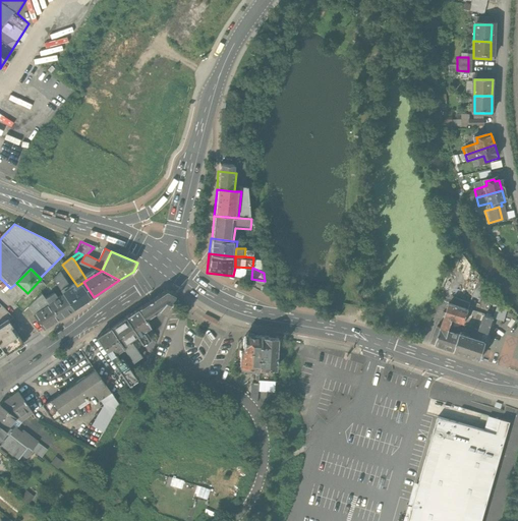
[(63,295),(71,290),(61,274),(54,282),(63,295)]
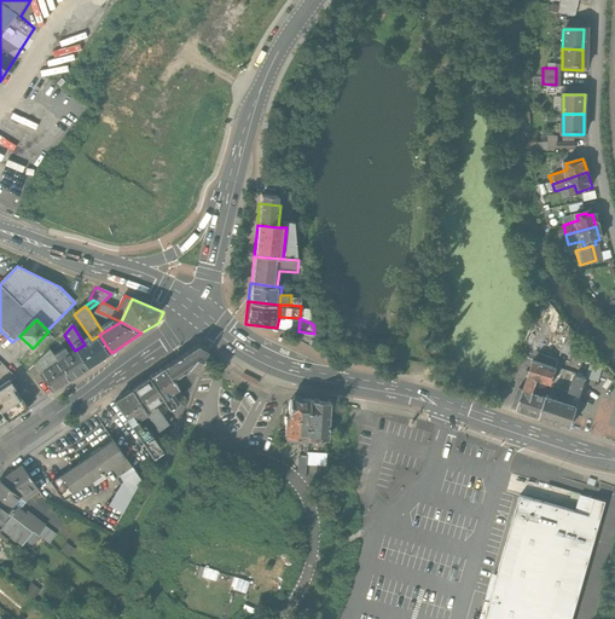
[(547,331),(539,357),(552,362),(561,336),(547,331)]
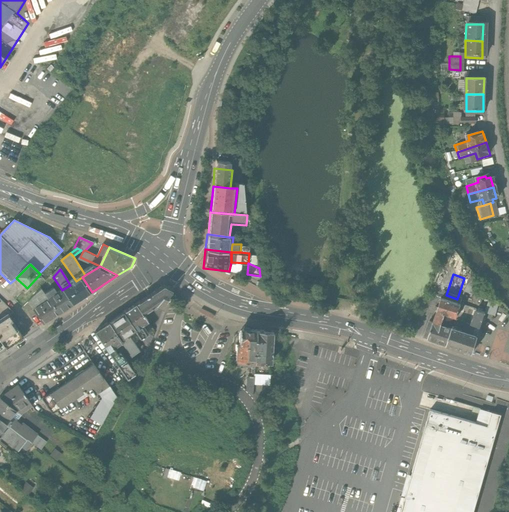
[(62,290),(72,305),(92,292),(82,277),(76,281),(70,285),(62,290)]
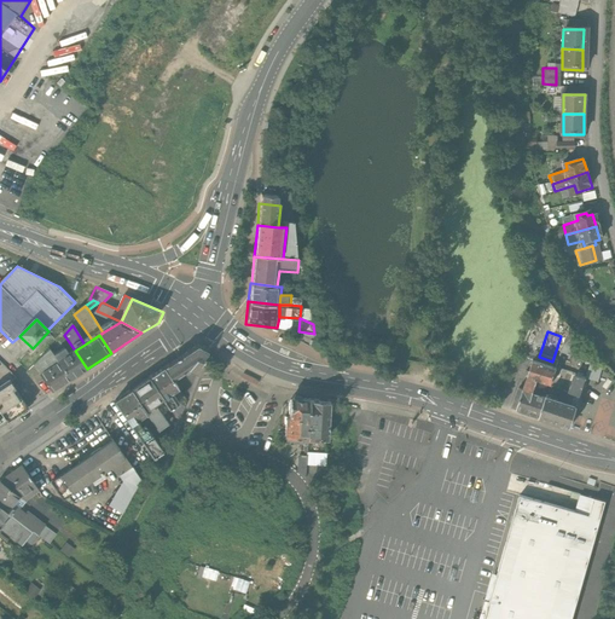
[(199,346),(168,366),(177,381),(199,368),(206,370),(213,352),(199,346)]
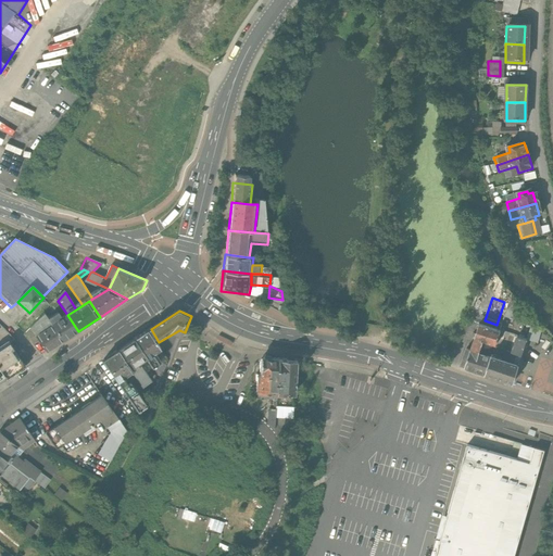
[(52,325),(63,341),(78,331),(67,315),(62,318),(60,314),(50,321),(52,325)]
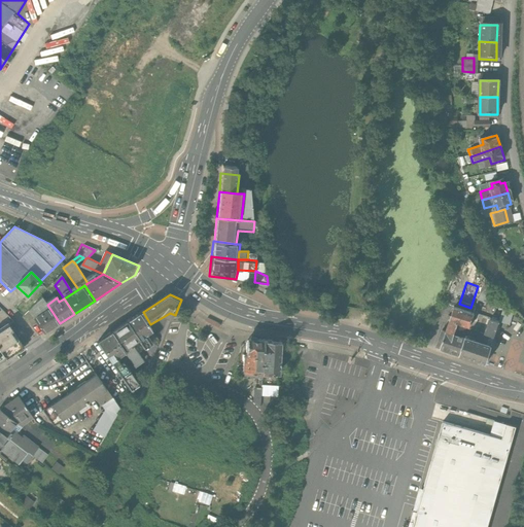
[(42,335),(60,323),(49,308),(32,320),(42,335)]
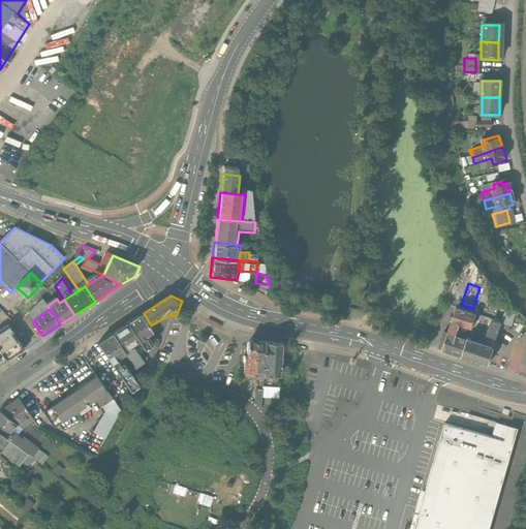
[(474,316),(451,310),(443,334),(458,339),(461,327),(470,329),(474,316)]
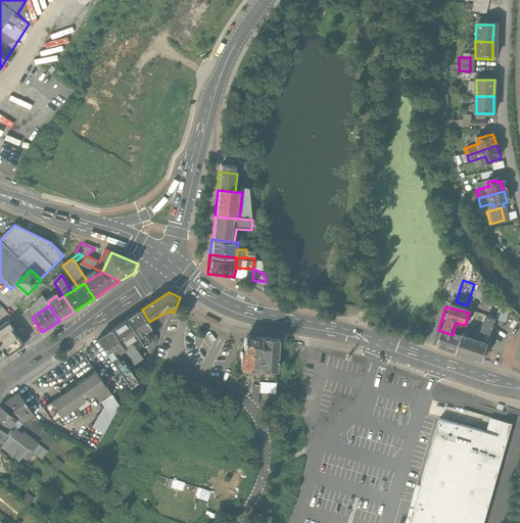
[(125,321),(138,341),(143,348),(153,342),(148,335),(155,331),(149,322),(142,310),(125,321)]
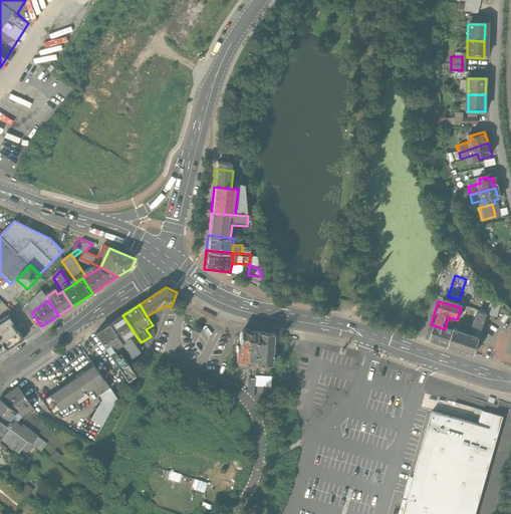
[(487,305),(484,315),(486,316),(492,318),(496,307),(487,305)]
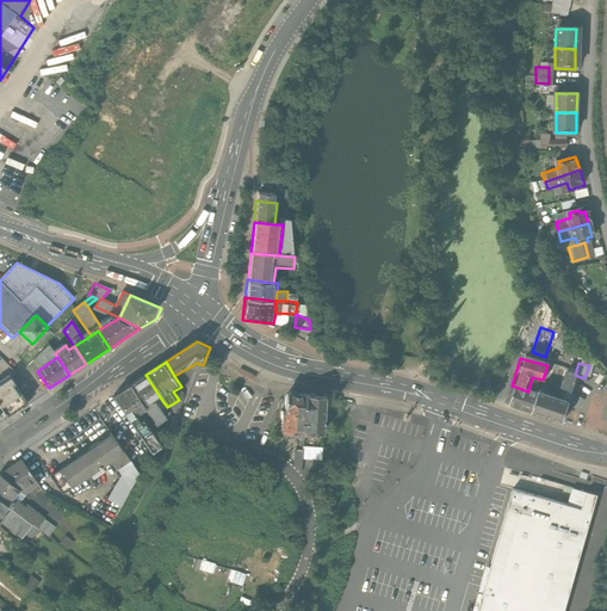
[(539,395),(534,413),(563,421),(577,376),(575,375),(562,371),(555,395),(540,390),(539,395)]
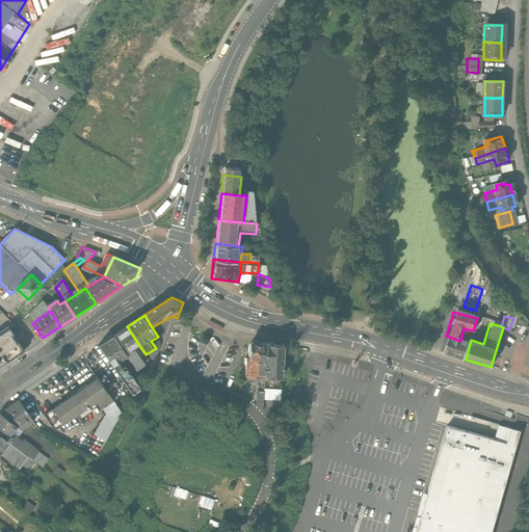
[(113,335),(129,358),(135,370),(144,364),(135,350),(140,347),(127,326),(113,335)]
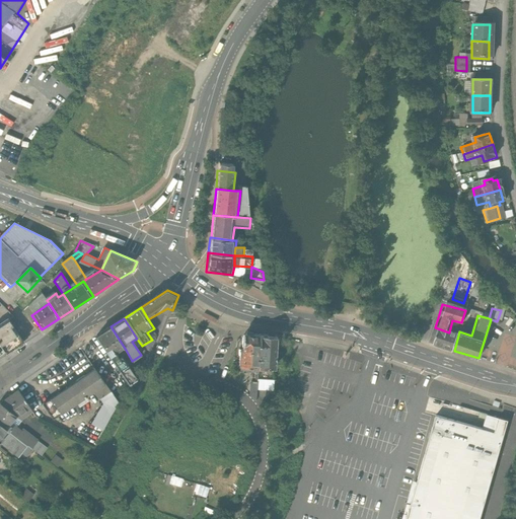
[(11,321),(0,328),(0,347),(3,352),(5,354),(24,342),(11,321)]
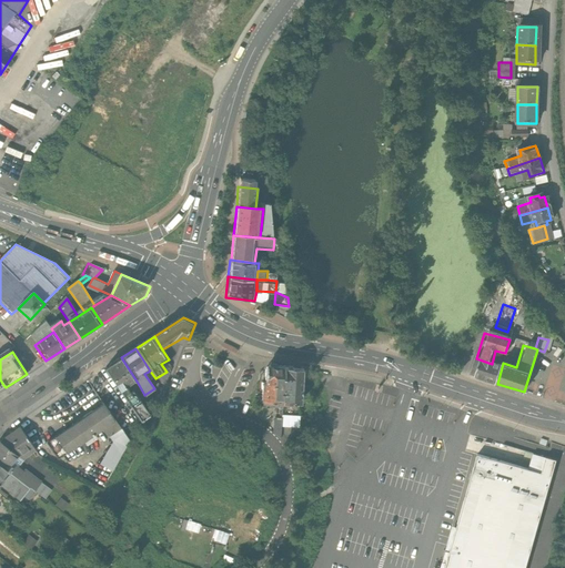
[(103,368),(139,419),(148,413),(131,387),(138,383),(121,357),(103,368)]
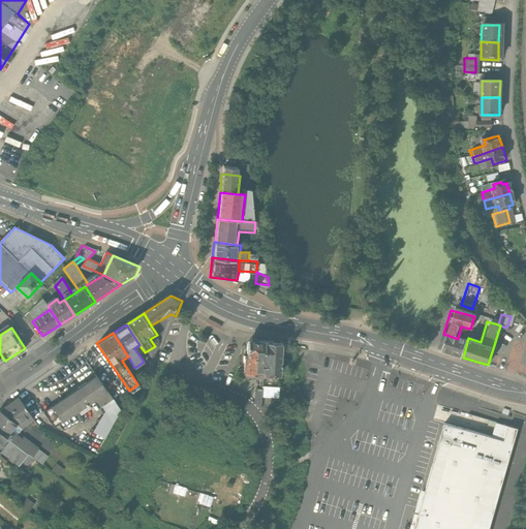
[(434,348),(463,358),(467,342),(458,339),(443,334),(439,333),(434,348)]
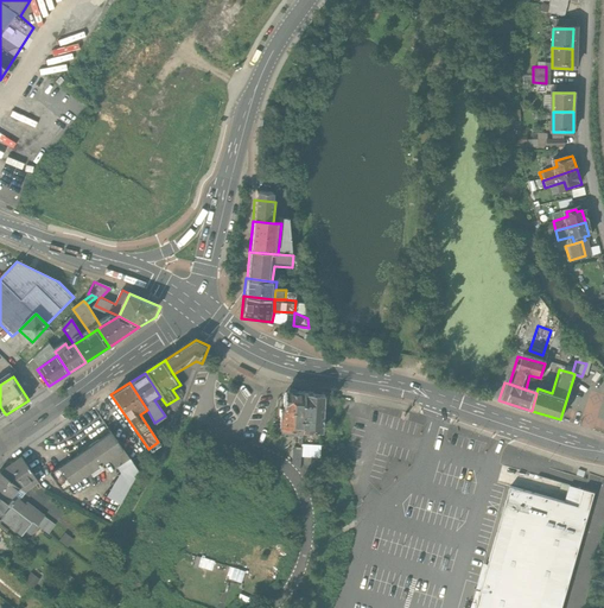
[(281,391),(279,431),(304,432),(307,392),(281,391)]
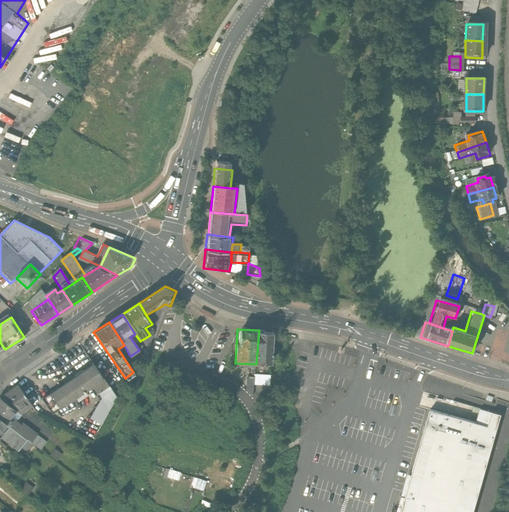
[(259,330),(256,364),(276,365),(278,332),(259,330)]
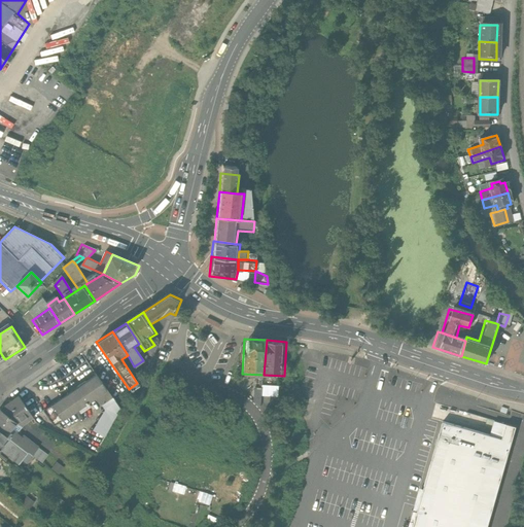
[(96,399),(108,391),(96,373),(51,401),(63,420),(96,399)]
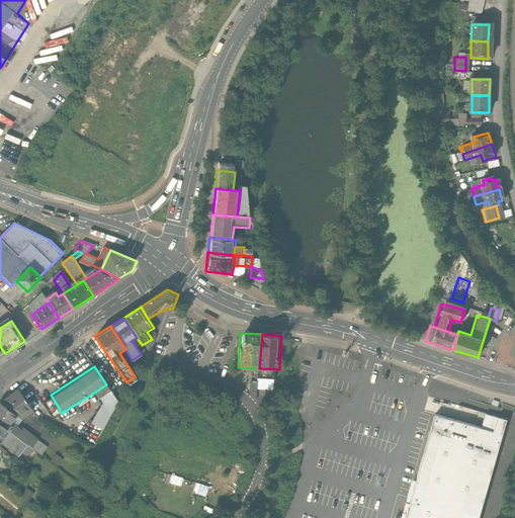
[(116,401),(106,384),(94,393),(102,406),(91,425),(100,430),(116,401)]
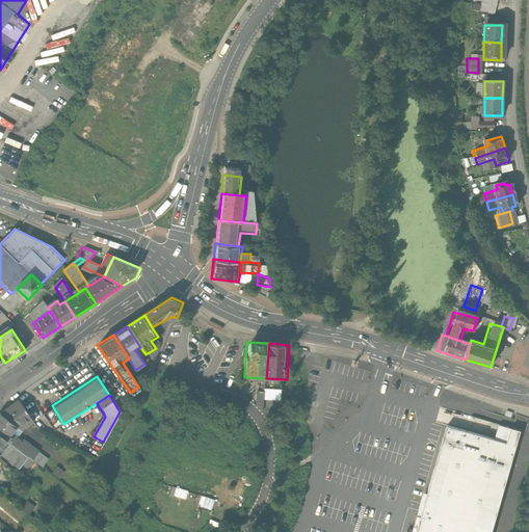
[(0,414),(19,429),(32,421),(20,401),(0,414)]
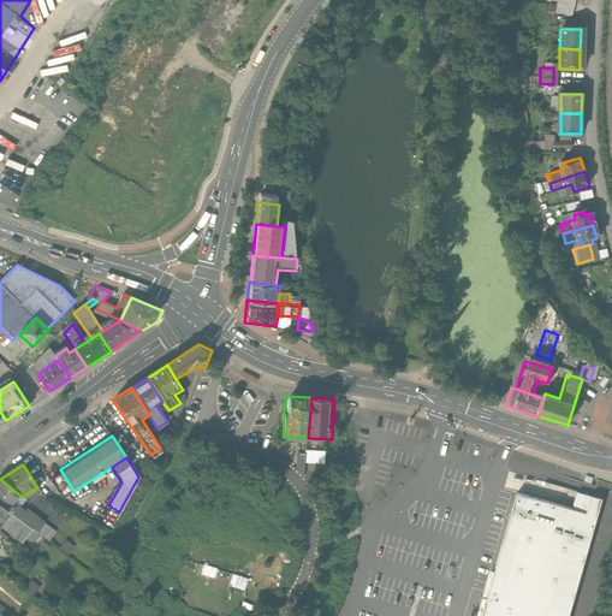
[(61,498),(73,491),(60,469),(48,478),(61,498)]
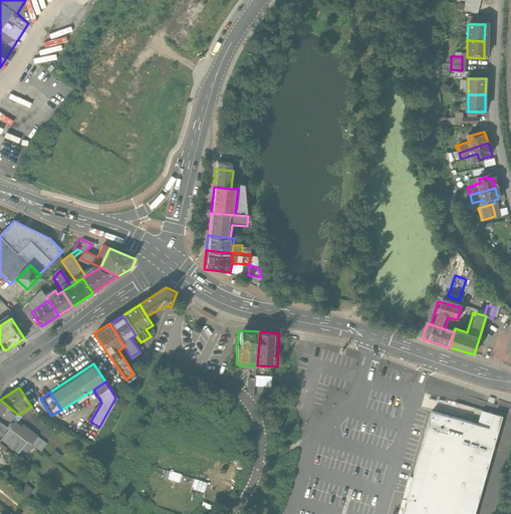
[(0,400),(0,423),(6,428),(12,422),(18,415),(0,400)]
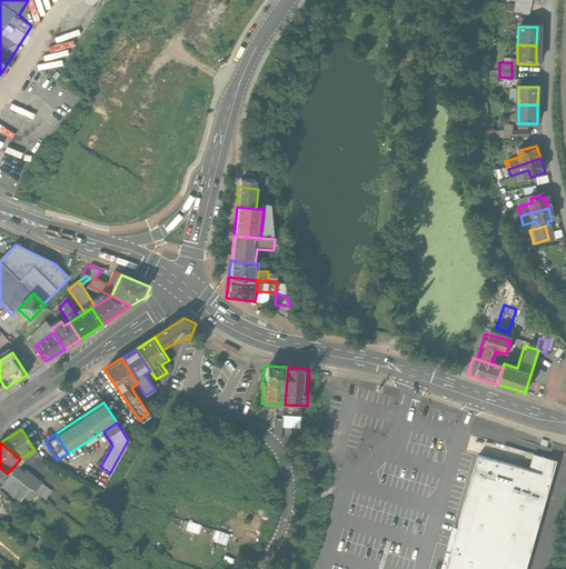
[(440,568),(524,568),(554,461),(530,456),(525,472),(476,458),(455,531),(452,530),(440,568)]
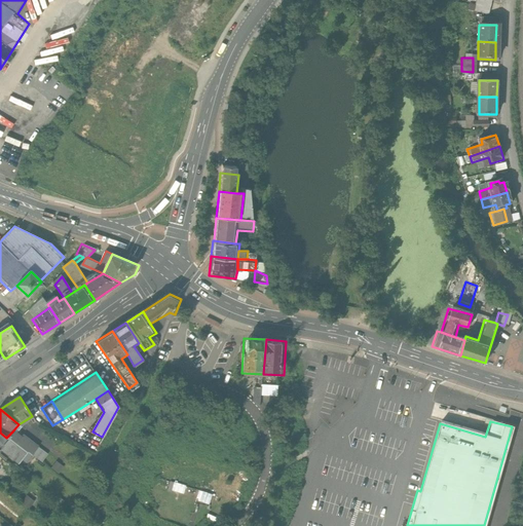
[(6,438),(28,454),(36,460),(41,453),(12,431),(6,438)]
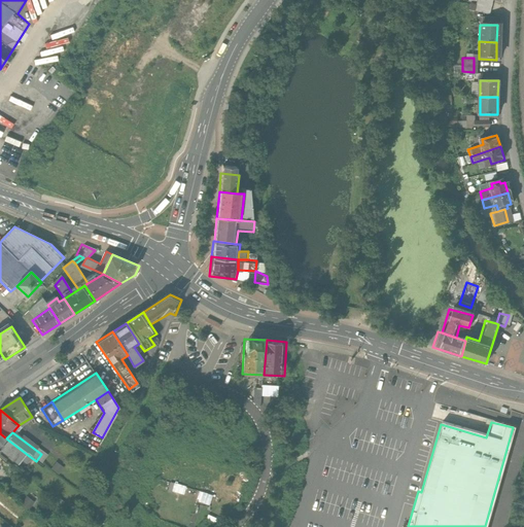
[(46,452),(51,442),(40,436),(35,447),(46,452)]
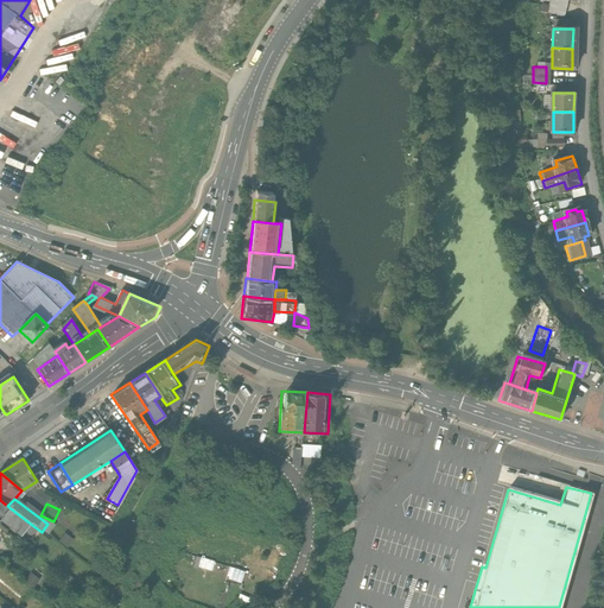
[(0,523),(20,539),(32,525),(7,506),(0,514),(0,523)]
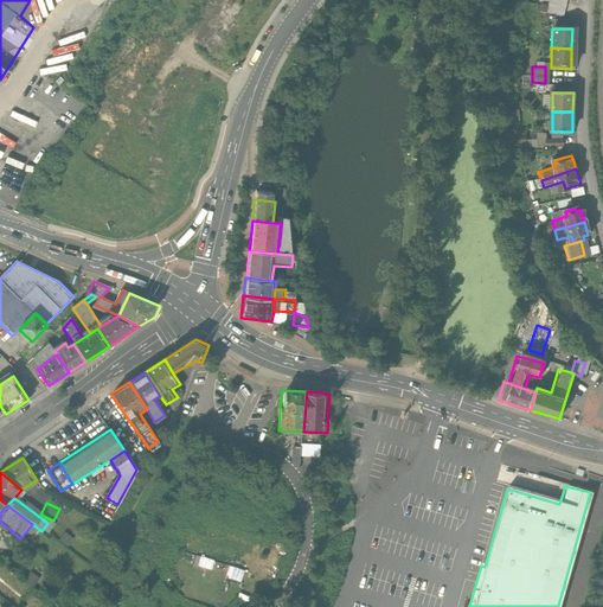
[(68,540),(62,534),(56,541),(62,545),(68,540)]
